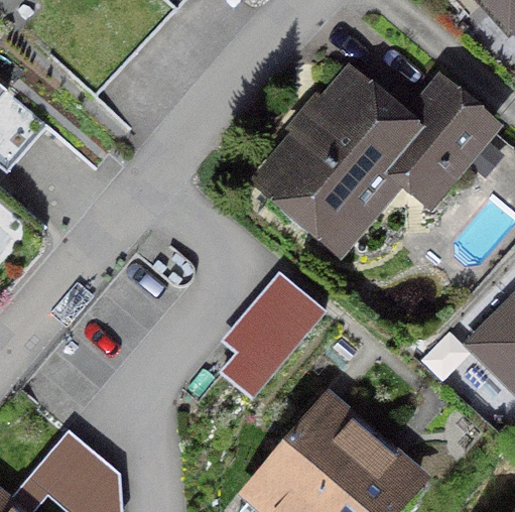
[(459,0),(451,8),(492,52),(510,35),(514,41),(514,0),(459,0)]
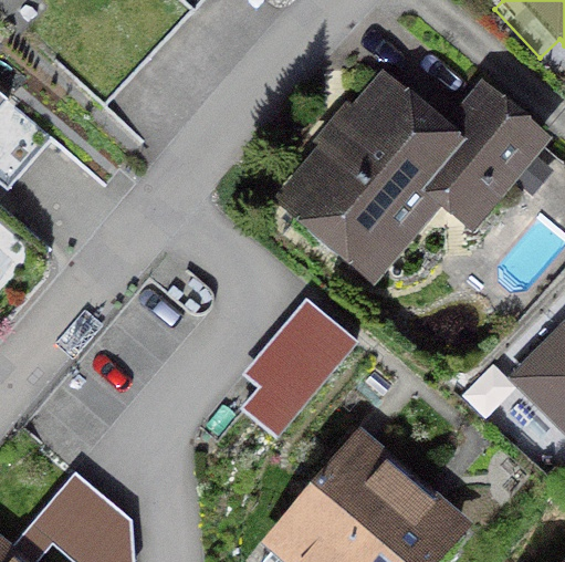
[(552,138),(480,79),(445,122),(380,69),(351,104),(346,100),(312,141),(317,145),(272,200),(375,285),(433,215),(456,233),(463,224),(474,232),(516,180),(533,194),(554,169),(537,156),(552,138)]
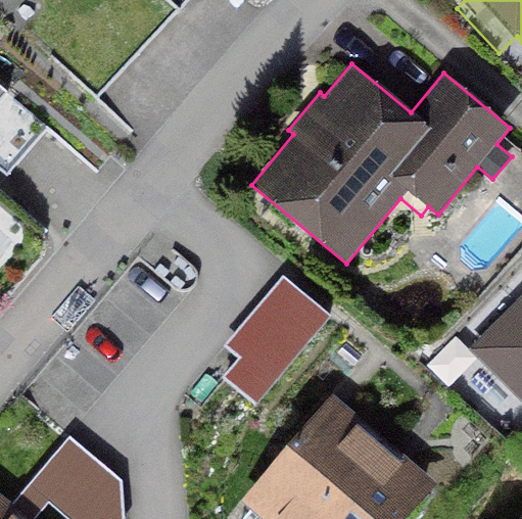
[(48,126),(0,85),(0,171),(6,176),(48,126)]
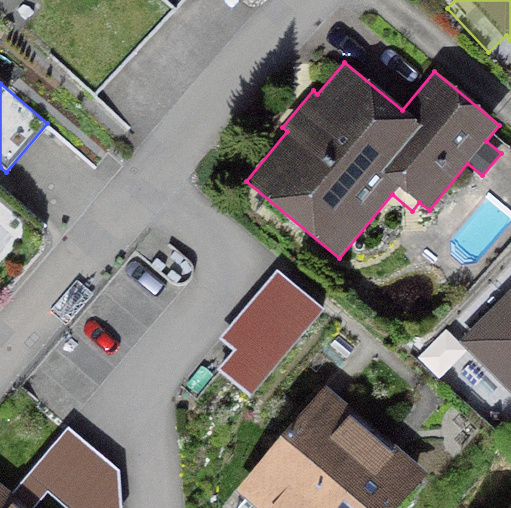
[(232,350),(264,378),(322,311),(275,271),(217,338),(232,350)]
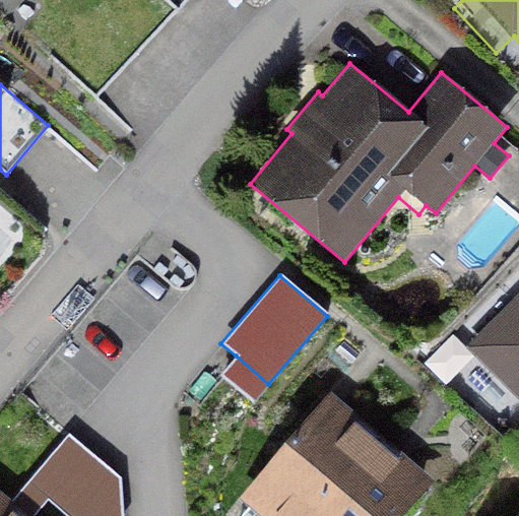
[(518,292),(466,346),(518,397),(518,292)]
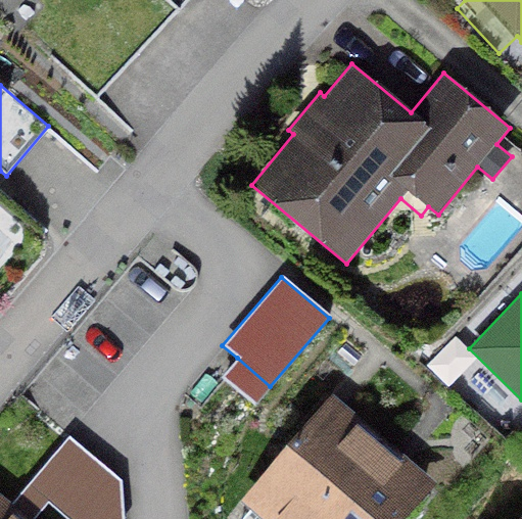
[(220,378),(253,407),(270,386),(237,358),(220,378)]
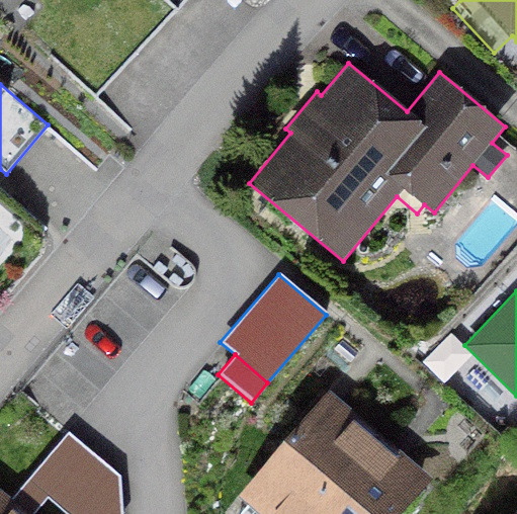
[(258,513),(402,513),(432,479),(397,448),(335,396),(329,392),(239,498),(258,513)]
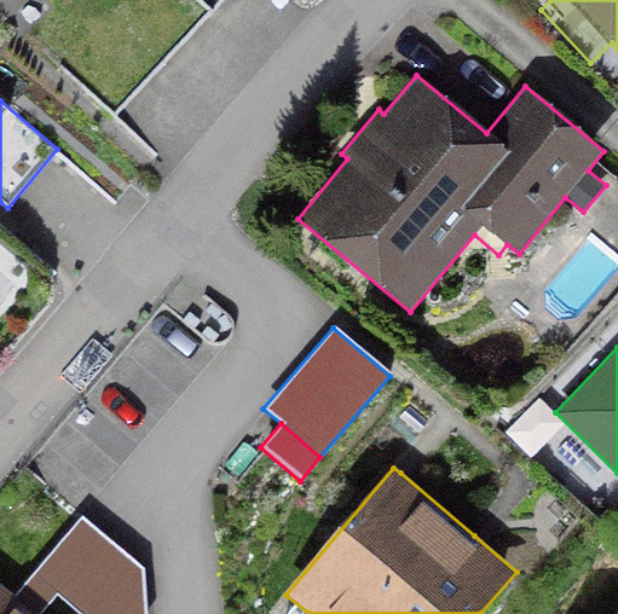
[(148,613),(145,567),(81,515),(12,600),(23,609),(28,613),(41,613),(57,595),(79,613),(148,613)]
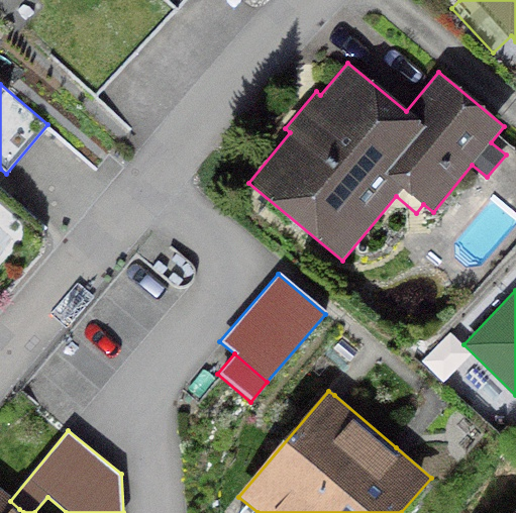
[(0,512),(23,512),(19,509),(10,501),(0,492),(0,512)]
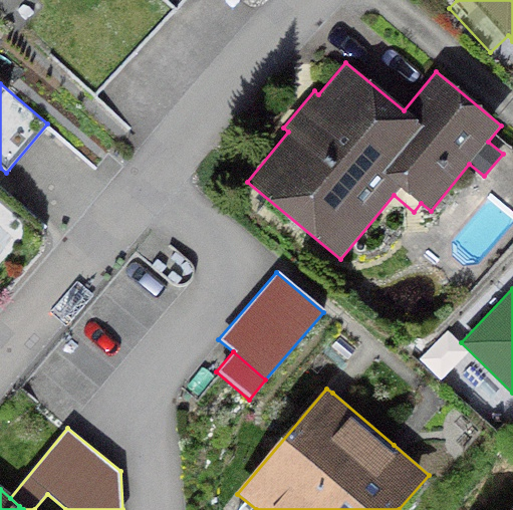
All buildings are outlined.
